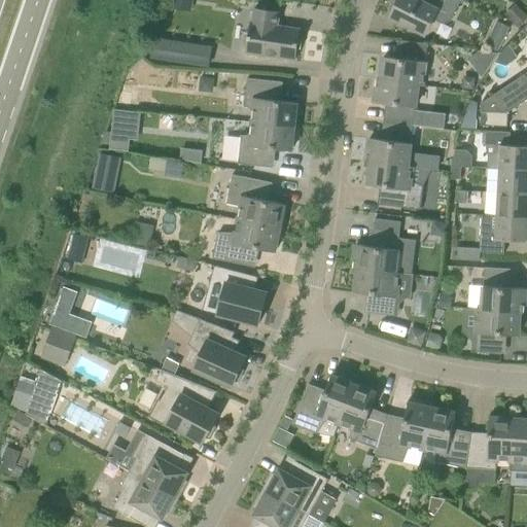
[(461,0),(398,0),(391,16),(426,34),(433,20),(443,24),(451,22),(461,0)]
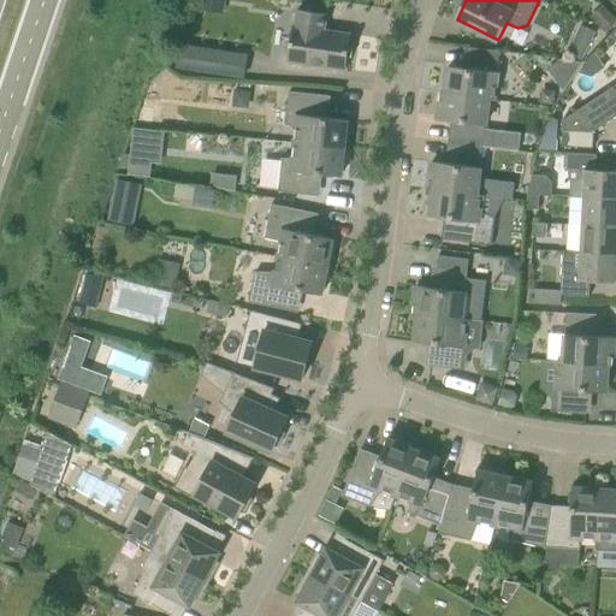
[(591,17),(605,33),(615,23),(615,18),(603,5),(591,17)]
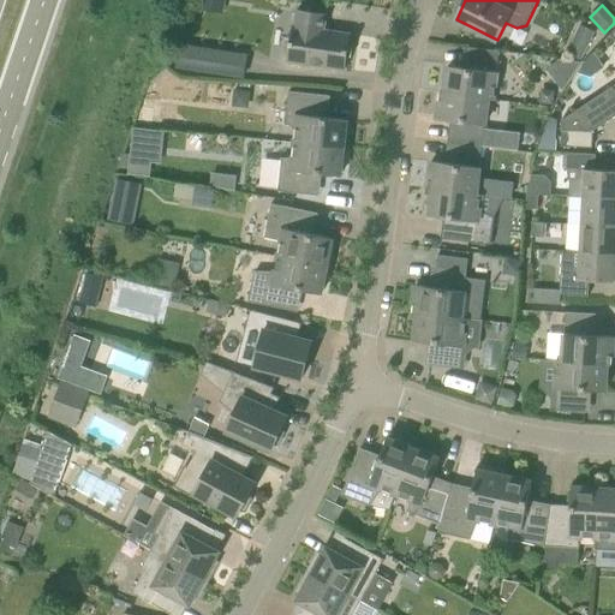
[(324,30),(327,15),(298,11),(296,27),(293,25),(288,61),(345,70),(351,34),(324,30)]
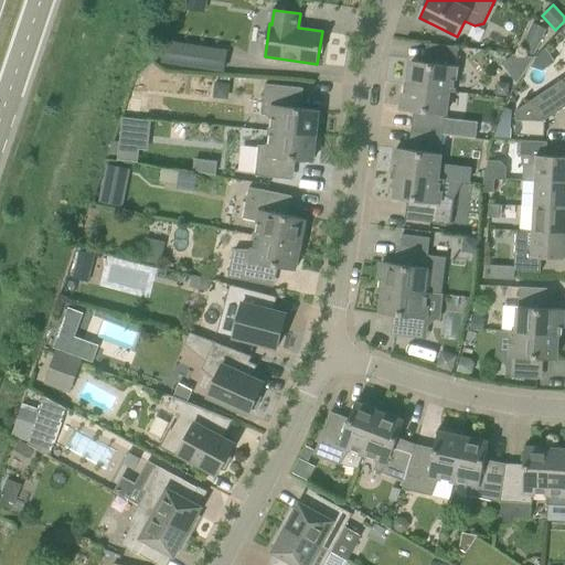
[(546,30),(533,23),(521,49),(535,55),(546,30)]
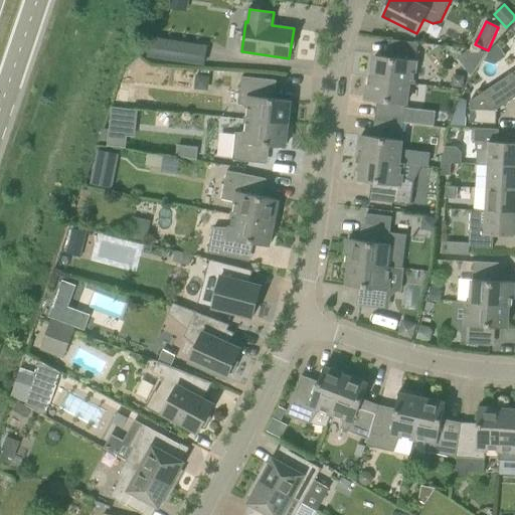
[(196,64),(199,44),(151,37),(148,57),(196,64)]
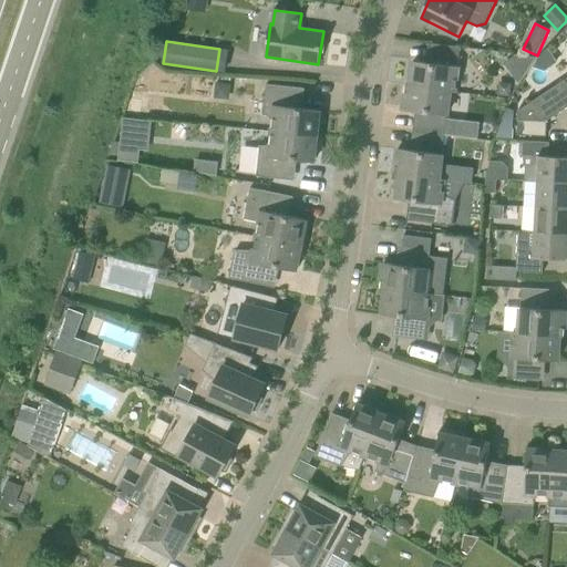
[(414,60),(411,85),(450,92),(455,92),(461,48),(433,44),(431,63),(415,61),(415,60),(414,60)]
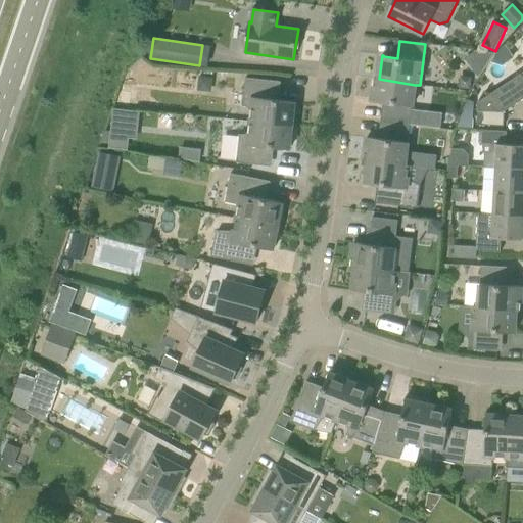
[(475,50),(465,59),(479,77),(495,53),(475,50)]
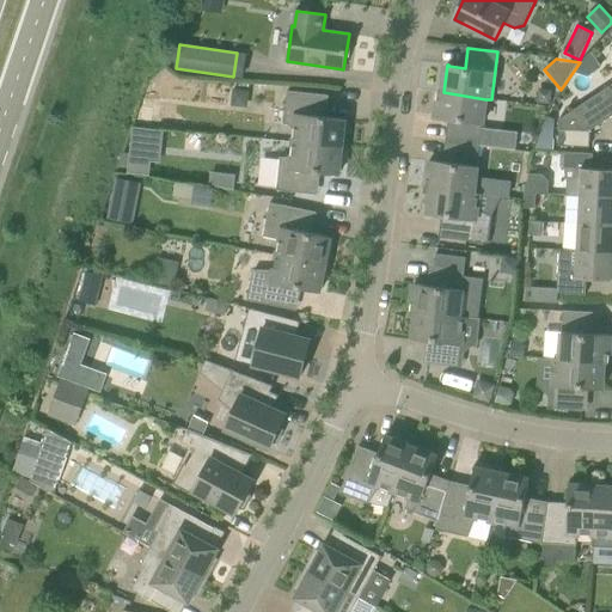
[(611,116),(611,84),(558,120),(558,130),(560,130),(558,146),(591,147),(591,130),(611,116)]
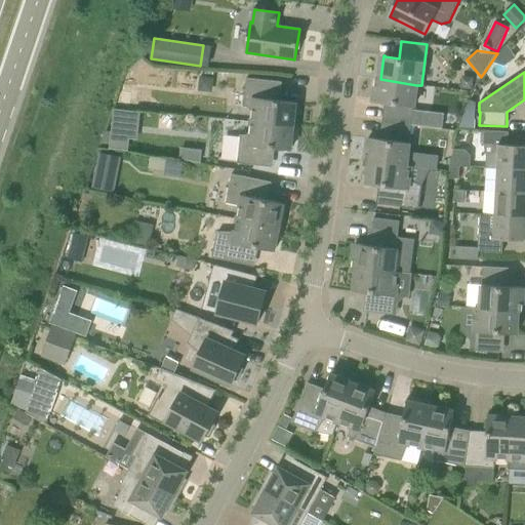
[(213,92),(214,78),(200,77),(199,91),(213,92)]
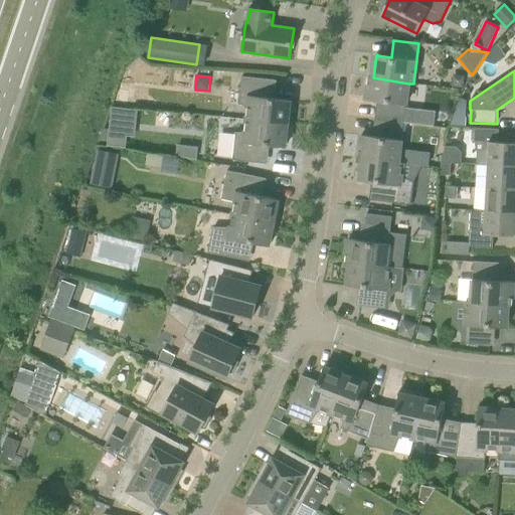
[(457,75),(456,87),(465,88),(466,76),(457,75)]
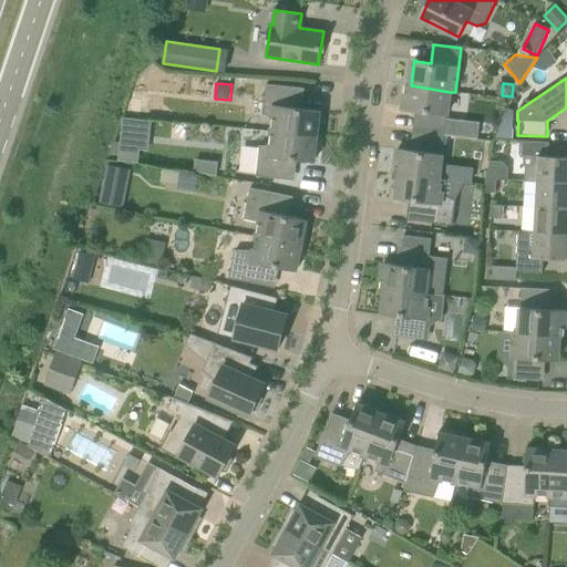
[(319,114),(319,109),(318,109),(318,110),(299,107),(301,88),(267,84),(264,115),(274,116),(272,132),(317,136),(317,132),(320,132),(322,114),(319,114)]
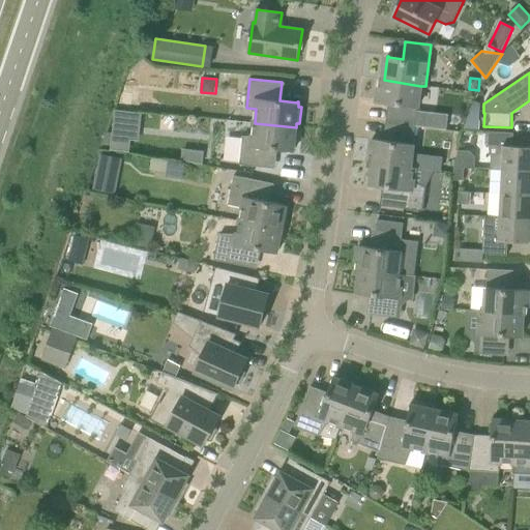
[(389,123),(415,126),(417,111),(420,86),(384,80),(380,79),(377,104),(392,106),(389,123)]
